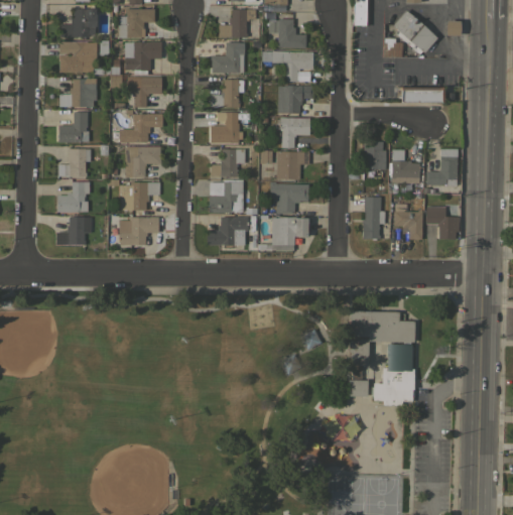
[(354,0),(370,0),(370,25),(354,25),(354,0)]
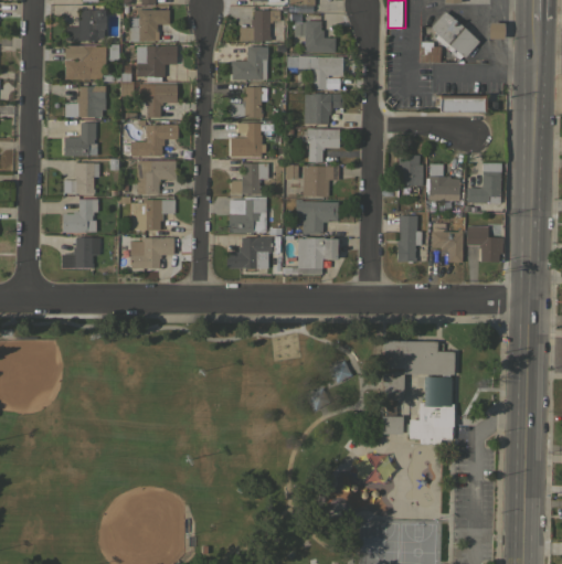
[(170,10),(170,24),(158,24),(158,32),(159,32),(159,41),(140,41),(130,41),(130,18),(139,18),(139,14),(138,14),(138,9),(170,10)]
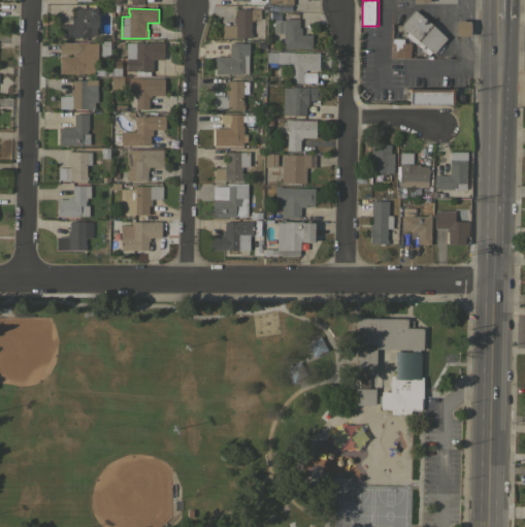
[(62,37),(62,25),(73,25),(73,19),(76,19),(76,9),(99,9),(99,14),(100,14),(100,27),(98,27),(98,35),(93,35),(93,38),(62,37)]
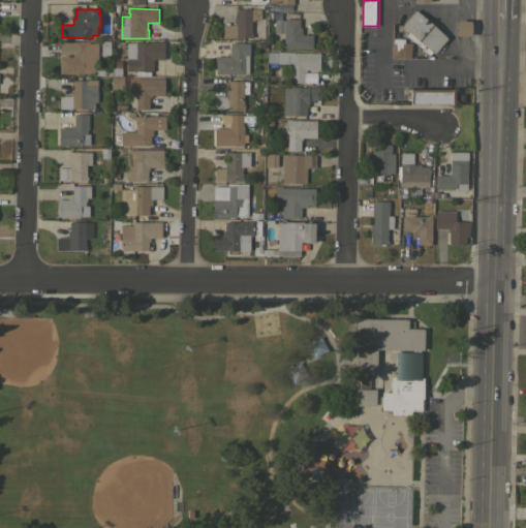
[(263,9),(263,20),(256,20),(256,22),(253,22),(253,34),(254,34),(254,38),(226,38),(225,26),(236,25),(236,19),(239,19),(238,9),(263,9)]
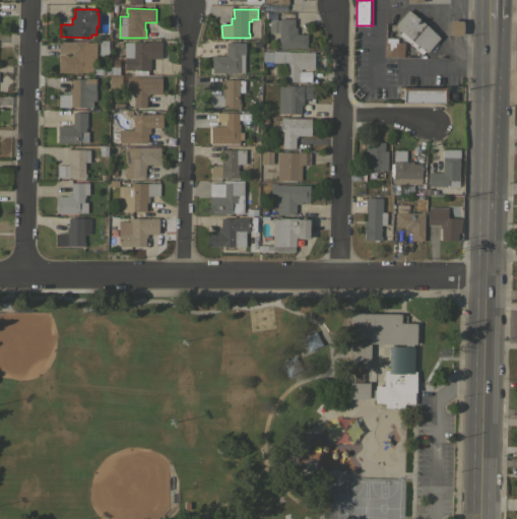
[(442,38),(429,54),(426,51),(424,54),(401,35),(404,31),(396,25),(409,10),(442,38)]
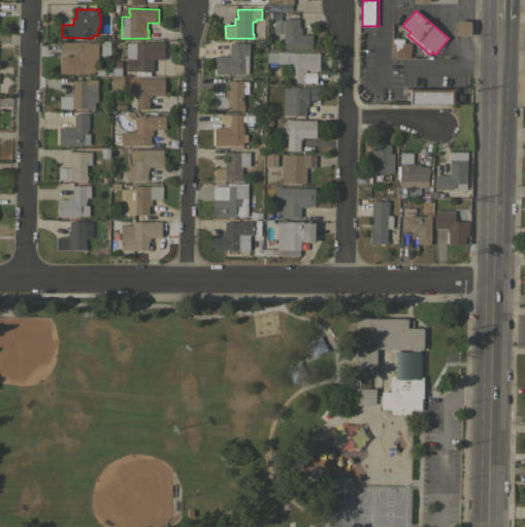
[(284,48),(284,44),(285,44),(286,34),(275,33),(276,20),(286,21),(286,20),(301,20),(301,28),(303,29),(303,35),(314,35),(314,50),(284,48)]
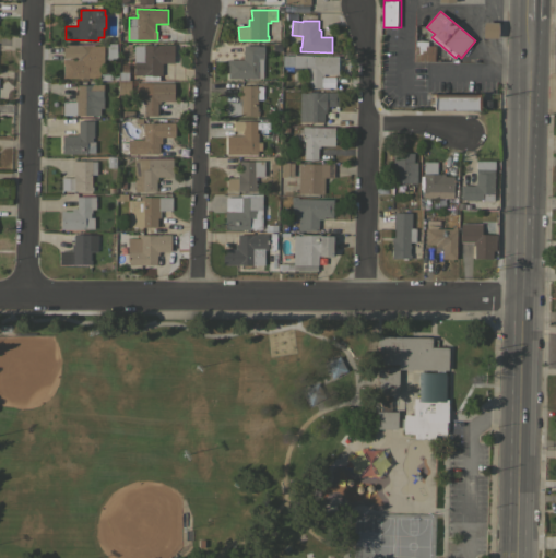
[(485,23),(499,23),(499,38),(484,38),(485,23)]
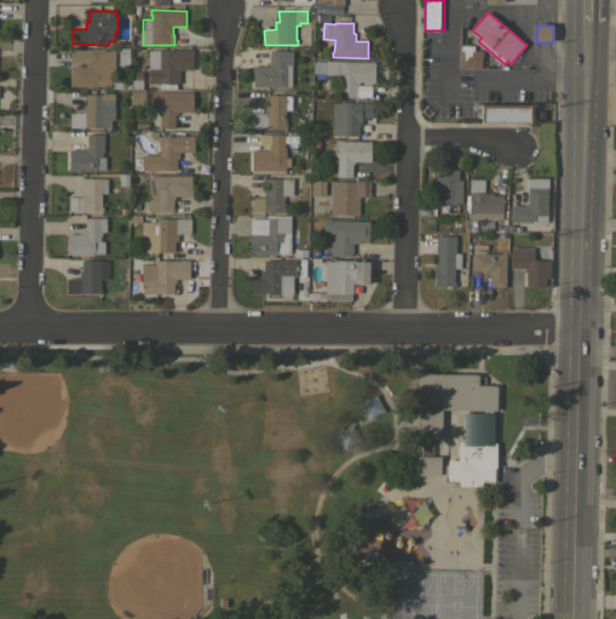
[(131,67),(121,67),(121,49),(132,49),(131,67)]
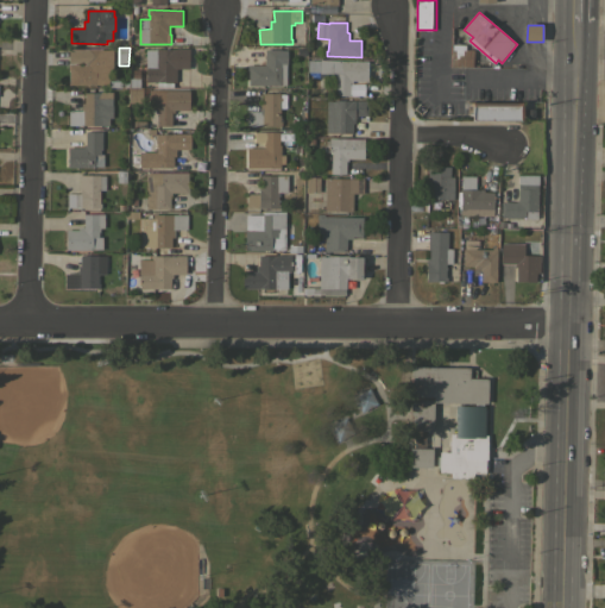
[(111,49),(112,62),(104,62),(104,85),(71,86),(71,71),(70,71),(70,64),(77,64),(77,66),(88,64),(88,62),(71,62),(71,50),(111,49)]
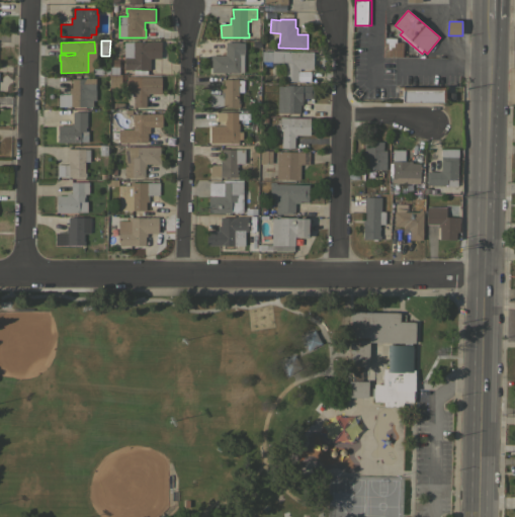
[(163,41),(163,59),(152,59),(152,70),(149,70),(149,75),(136,75),(136,70),(126,70),(126,58),(125,58),(125,42),(135,42),(135,41),(163,41)]
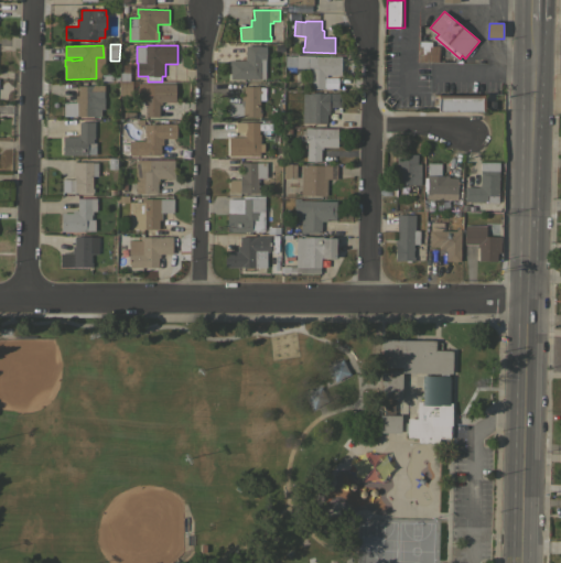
[(233,79),(233,65),(232,65),(232,61),(236,61),(247,61),(247,46),(262,46),(268,46),(268,60),(267,60),(267,79),(262,79),(233,79)]
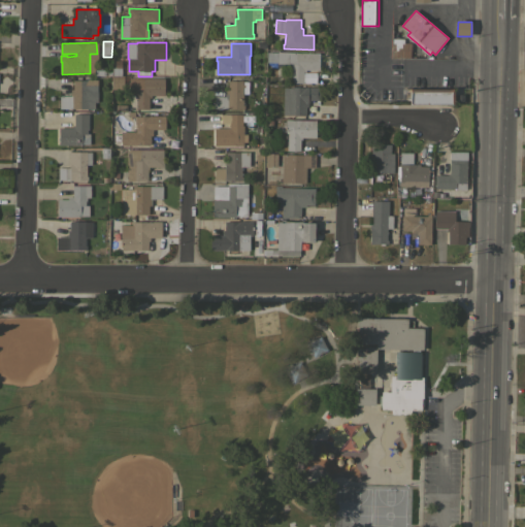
[(394,43),(413,43),(413,59),(393,59),(394,43)]
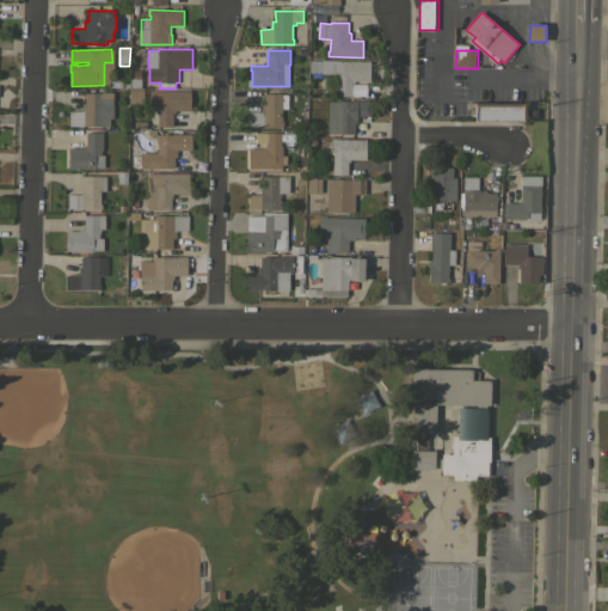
[(324,61),(324,60),(345,61),(372,62),(372,81),(356,81),(356,84),(354,84),(354,97),(338,97),(339,78),(314,78),(314,74),(313,74),(313,73),(312,73),(312,61),(324,61)]
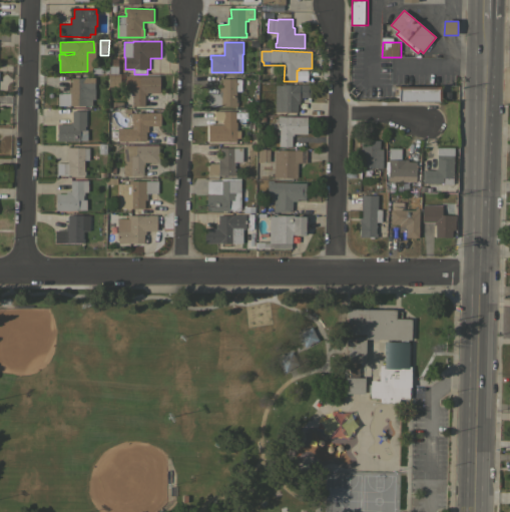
[(108,74),(120,75),(120,89),(108,89),(108,74)]
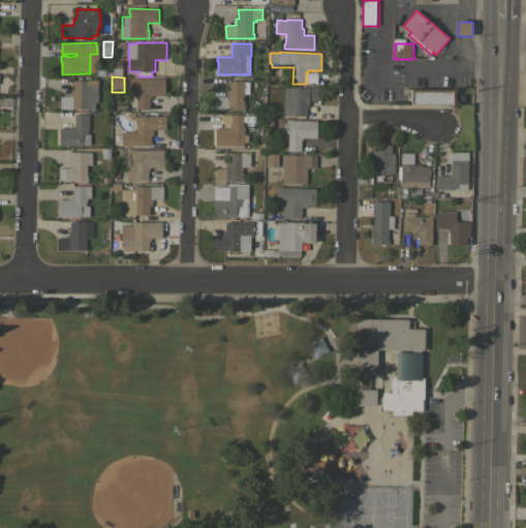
[(166,79),(166,96),(153,96),(153,98),(151,98),(151,110),(138,110),(138,98),(136,98),(136,94),(131,94),(131,79),(166,79)]
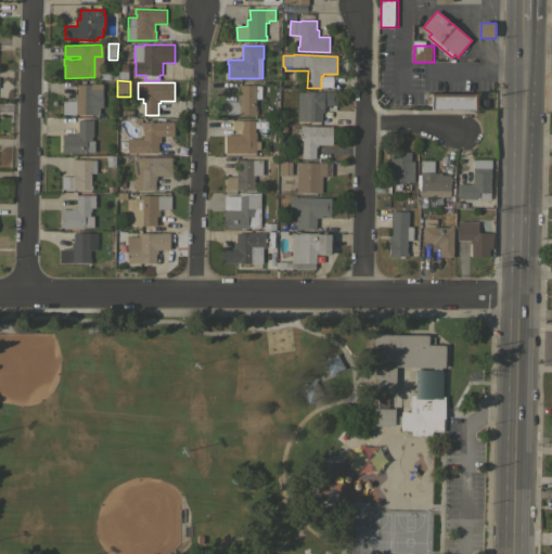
[(65,115),(65,101),(76,101),(76,94),(79,94),(79,85),(93,85),(93,84),(104,84),(104,95),(104,107),(102,107),(102,115),(65,115)]
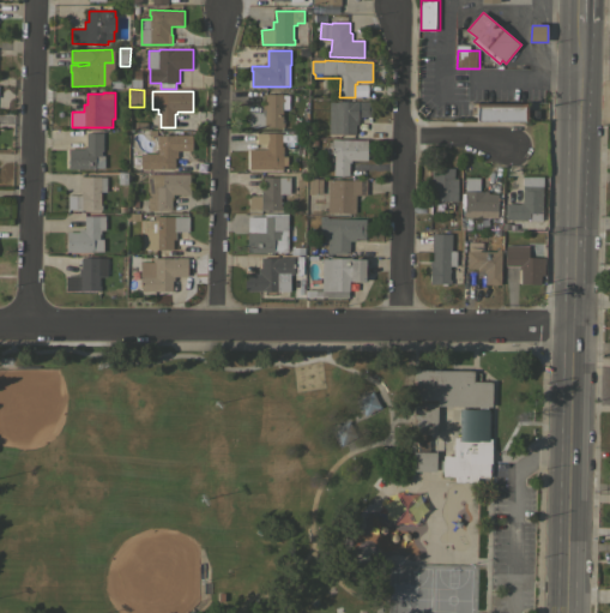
[(284,122),(287,122),(287,127),(252,128),(252,113),(264,113),(264,104),(267,104),(267,94),(284,94),(284,122)]
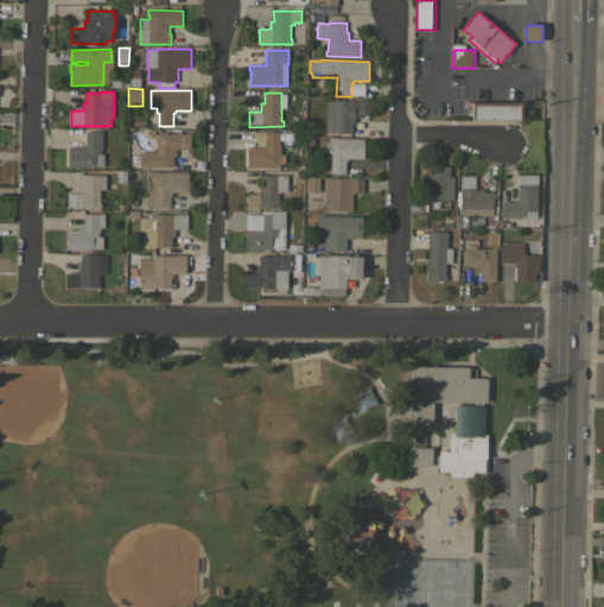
[(370,101),(369,117),(358,115),(358,119),(356,119),(356,124),(354,124),(354,133),(328,133),(329,101),(336,101),(336,100),(370,101)]
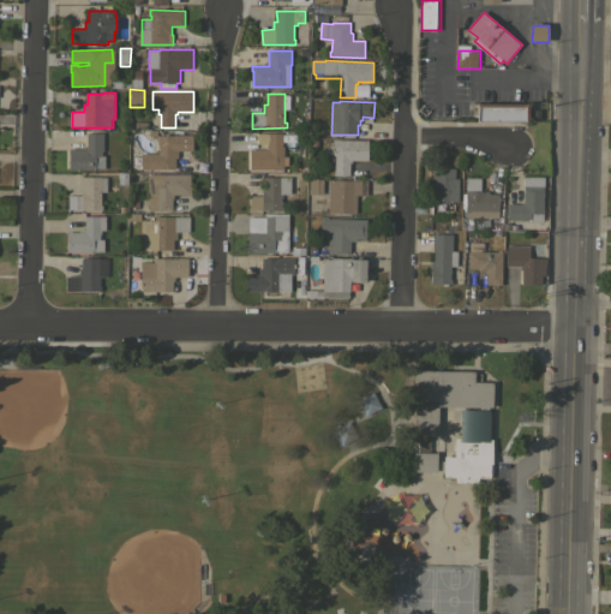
[(529,103),(531,121),(479,123),(479,103),(529,103)]
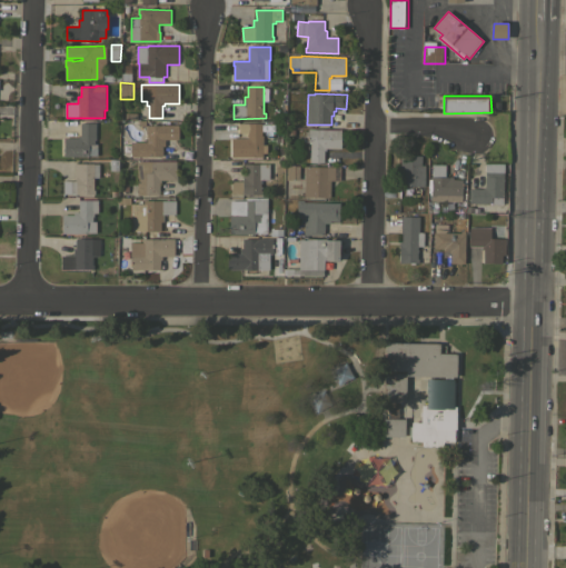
[(66,157),(66,138),(80,138),(79,136),(82,136),(81,123),(97,123),(97,140),(96,140),(96,145),(99,145),(99,156),(66,157)]
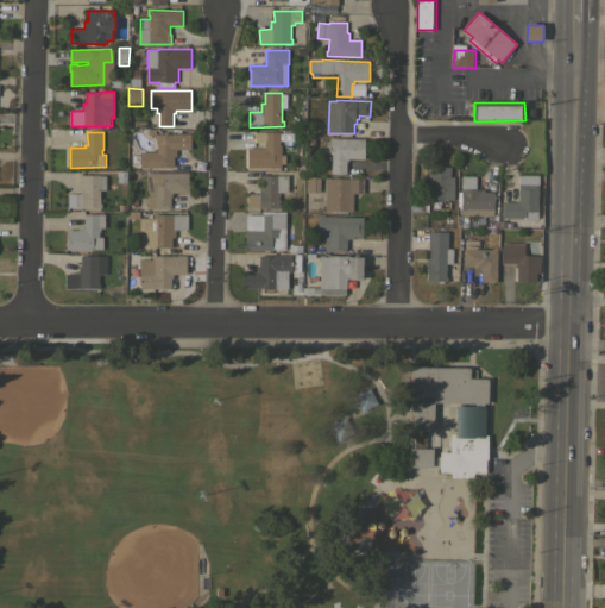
[(249,168),(249,149),(266,149),(266,143),(257,143),(257,132),(282,132),(281,145),(283,145),(283,156),(282,169),(249,168)]
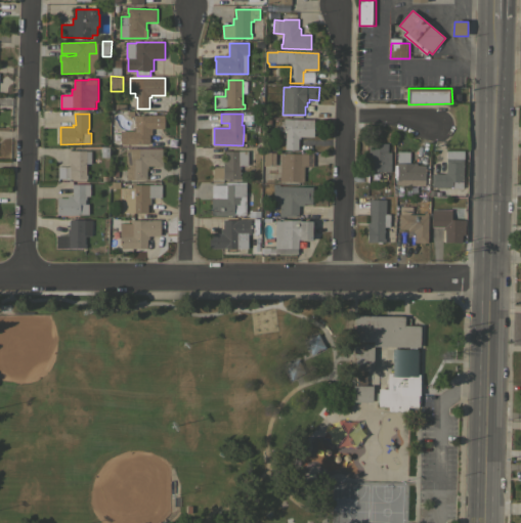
[(135,116),(164,116),(165,128),(154,128),(154,135),(150,135),(150,144),(121,144),(121,131),(136,131),(136,120),(135,120),(135,116)]
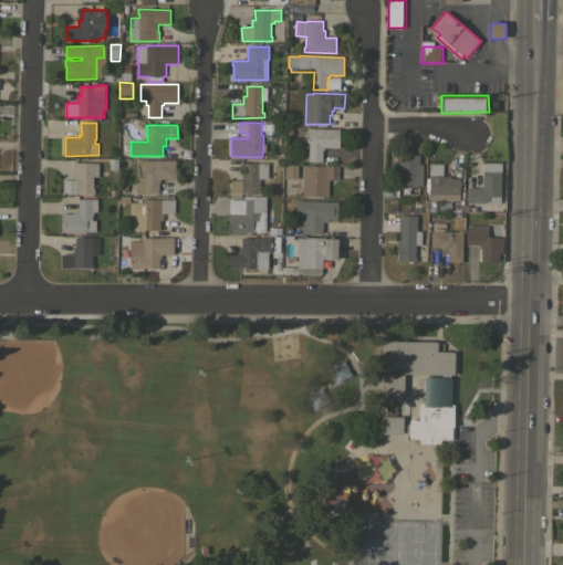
[(341,129),(341,148),(326,148),(325,150),(324,150),(323,163),(310,161),(310,142),(308,142),(309,128),(341,129)]
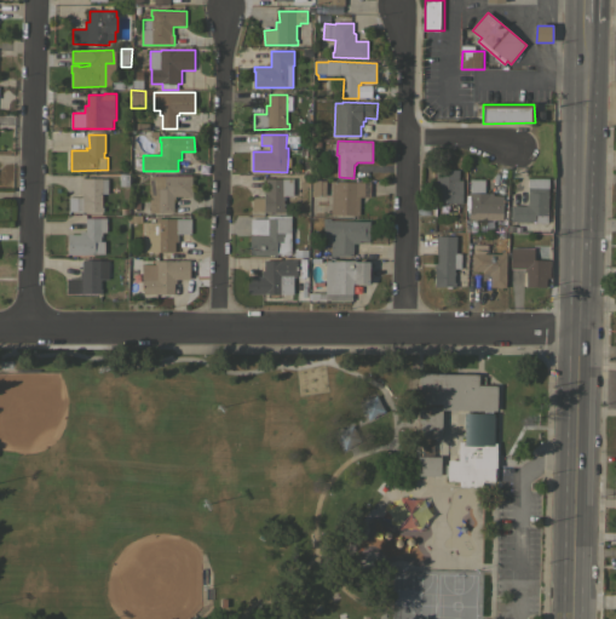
[(464,204),(456,204),(456,207),(461,207),(461,217),(437,217),(437,202),(435,202),(435,188),(437,188),(438,170),(460,170),(460,181),(465,181),(464,204)]
